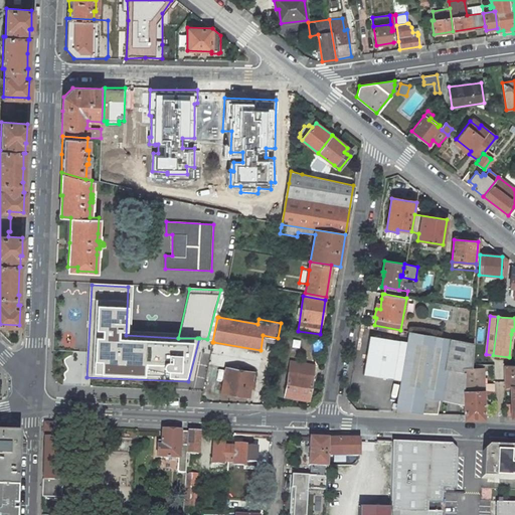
[(392,408),(421,412),(437,413),(440,399),(464,404),(464,390),(464,369),(472,368),(472,364),(473,343),(410,332),(408,341),(369,335),(363,373),(401,380),(397,404),(393,403),(392,408)]
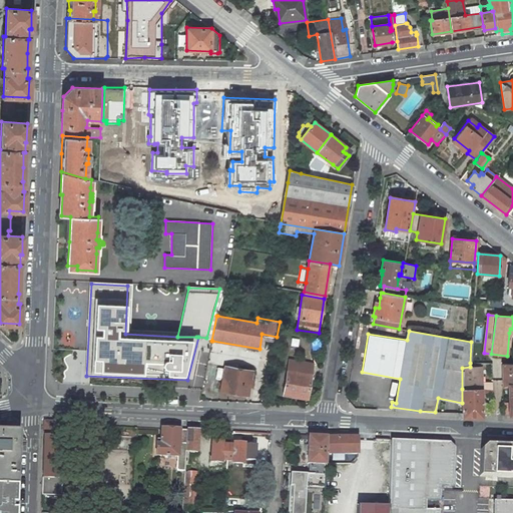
[(313,366),(289,362),(284,395),(308,399),(309,388),(310,384),(313,366)]
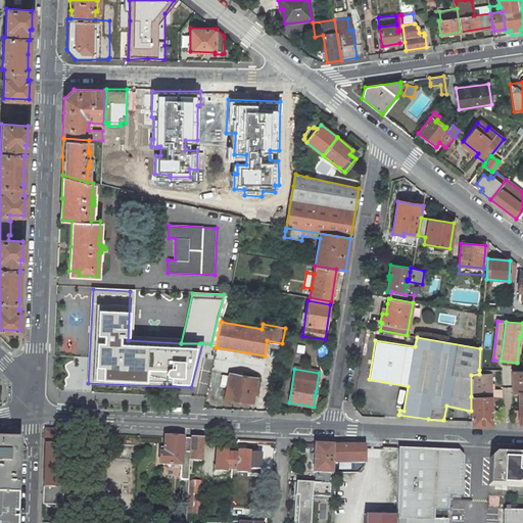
[(522,392),(522,371),(512,371),(513,392),(518,392),(522,392)]
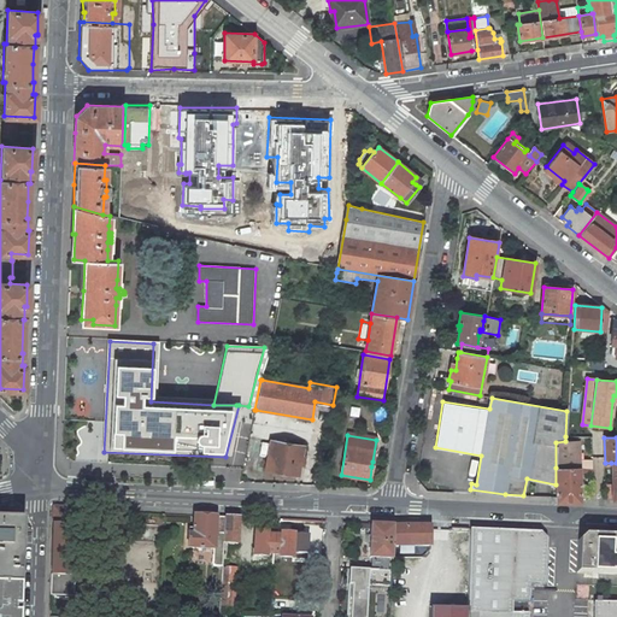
[(289,474),(298,476),(304,446),(271,440),(265,470),(275,471),(274,474),(276,476),(287,477),(289,476),(289,474)]
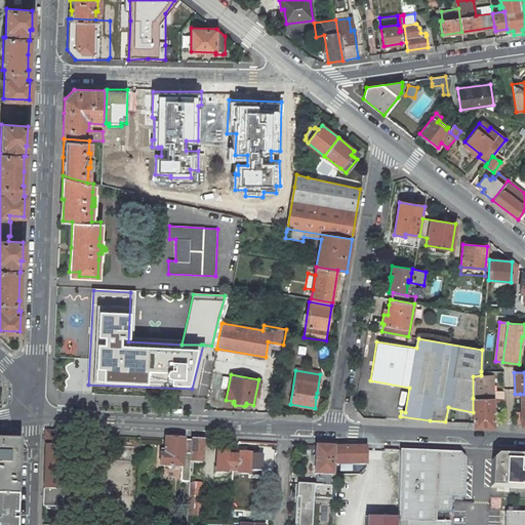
[(473,376),(473,398),(493,398),(494,398),(494,395),(493,395),(492,375),(481,375),(473,376)]
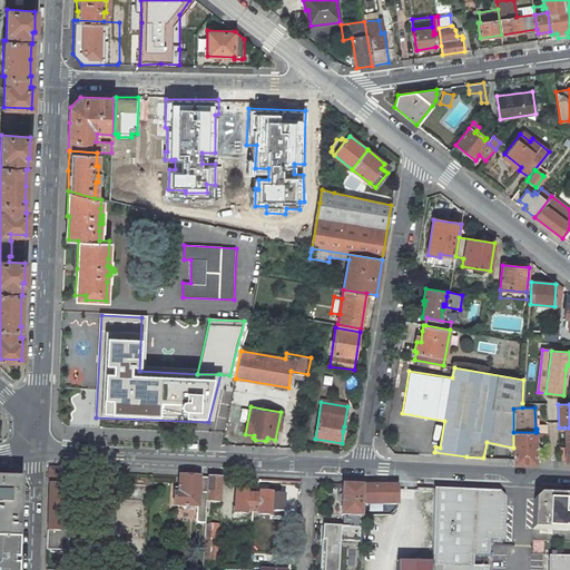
[(536,463),(536,432),(513,432),(513,448),(513,463),(536,463)]
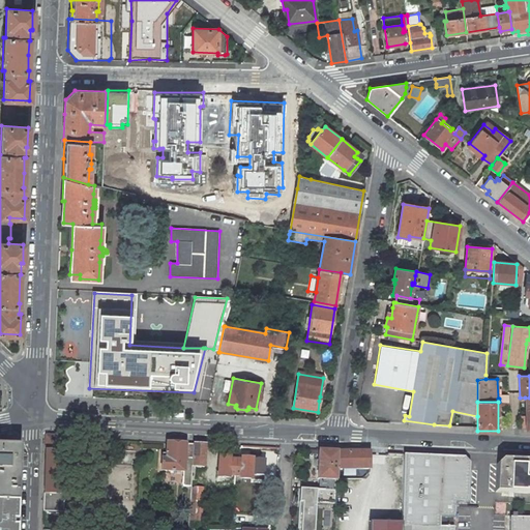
[(46,434),(46,449),(61,449),(61,435),(46,434)]
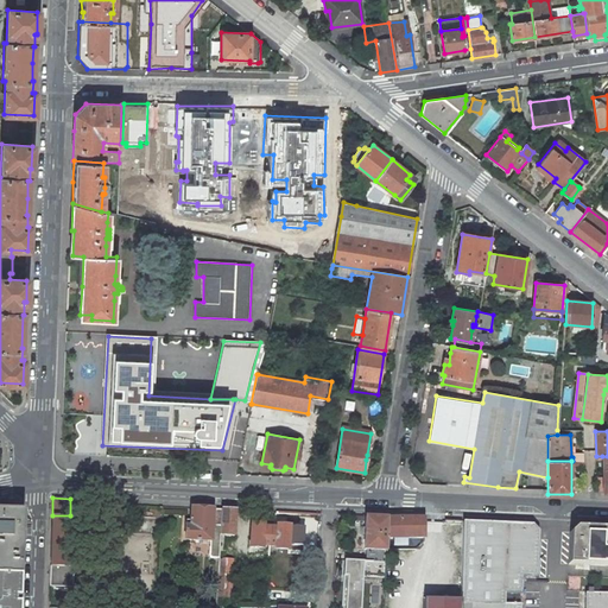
[(220,550),(220,536),(221,510),(191,508),(191,512),(191,521),(190,526),(185,526),(185,539),(210,540),(210,557),(219,558),(220,550)]
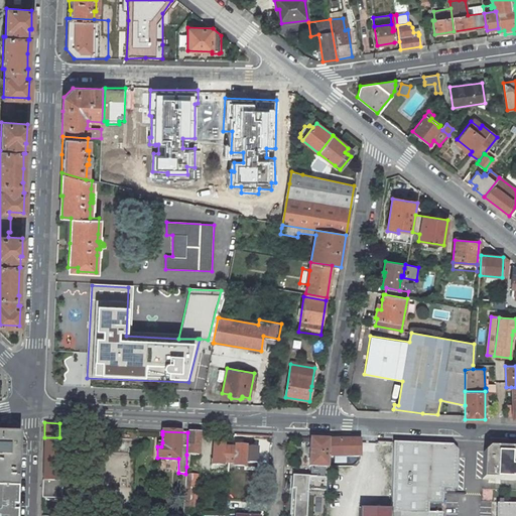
[(18,456),(19,434),(0,432),(0,487),(13,488),(17,488),(18,456)]
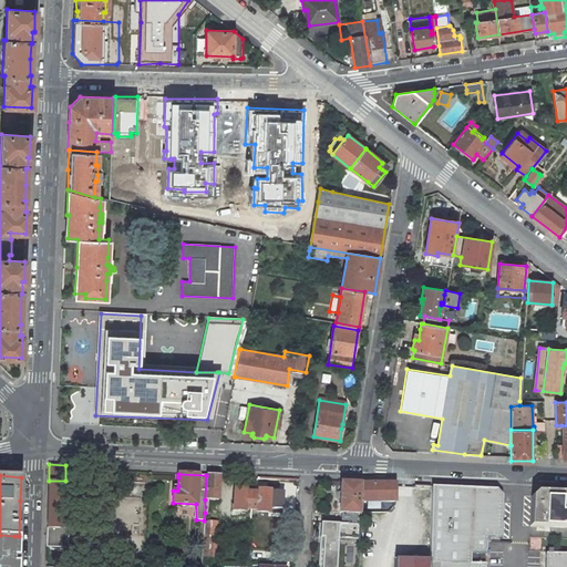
[(209,500),(218,501),(219,476),(206,475),(205,500),(209,500)]
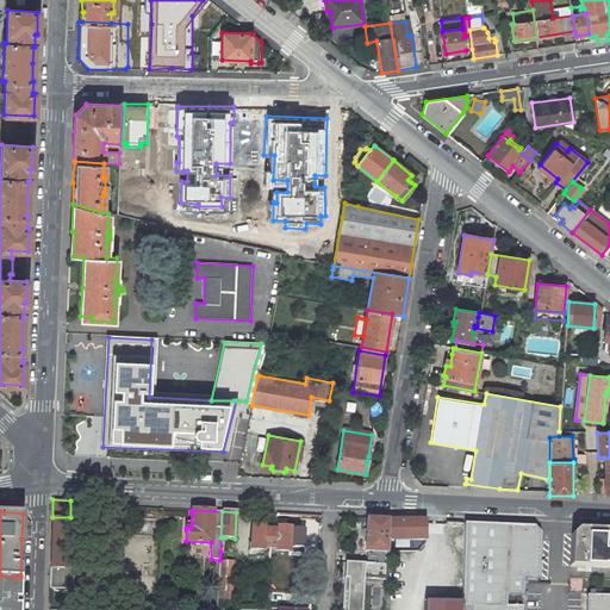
[(76,556),(70,556),(72,529),(72,517),(70,517),(53,517),(51,534),(50,568),(76,568),(76,556)]
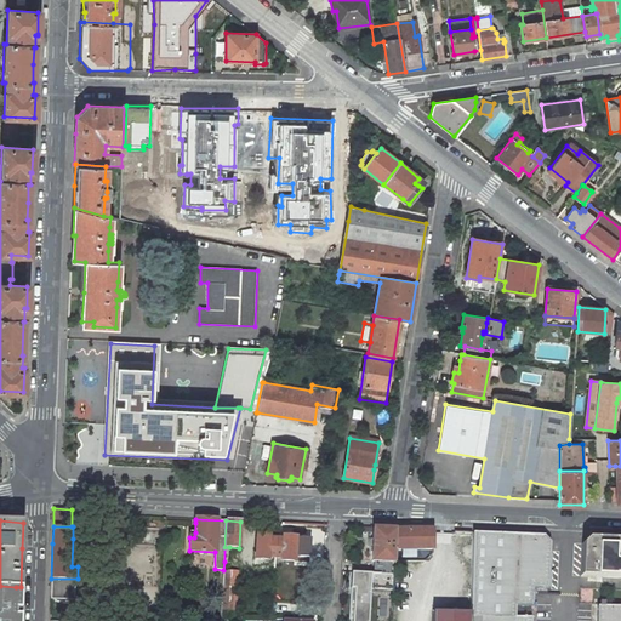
[(386,562),(394,563),(397,530),(374,528),(372,541),(372,547),(371,562),(386,562)]
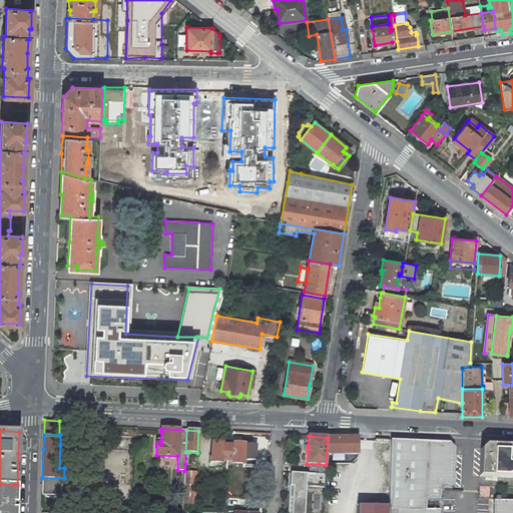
[(358,454),(358,437),(328,438),(327,454),(358,454)]
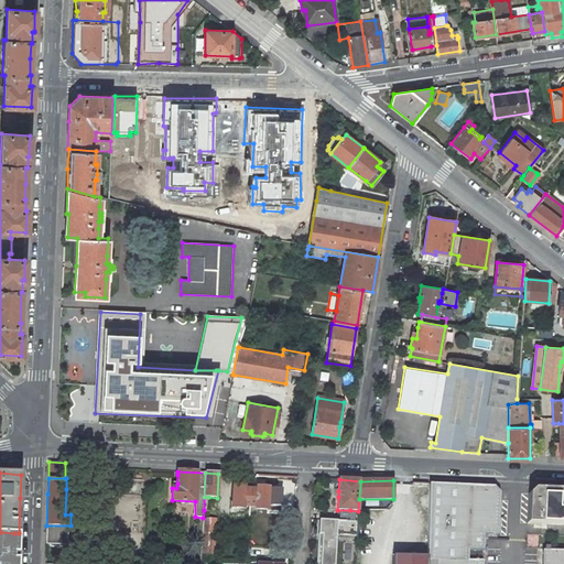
[(481,563),(483,550),(483,534),(497,535),(499,500),(494,500),(495,494),(489,494),(489,487),(429,484),(427,557),(426,563),(481,563)]
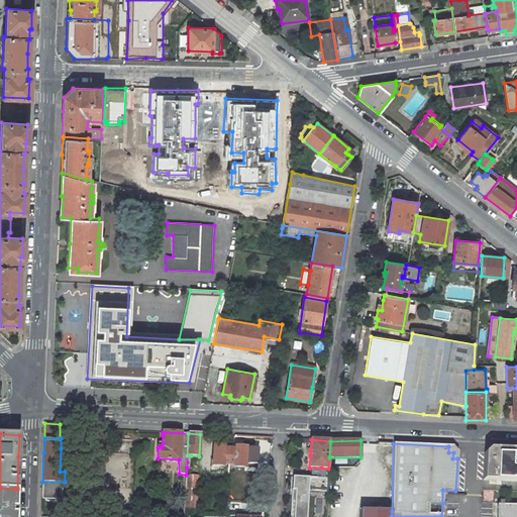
[(74,445),(61,448),(60,472),(65,472),(65,482),(42,482),(42,499),(63,500),(63,489),(77,490),(74,462),(77,449),(74,445)]
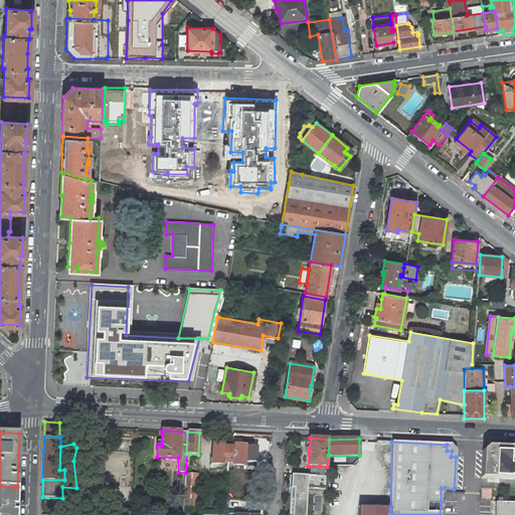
[(222,462),(228,462),(229,447),(223,447),(223,444),(213,444),(212,463),(222,464),(222,462)]
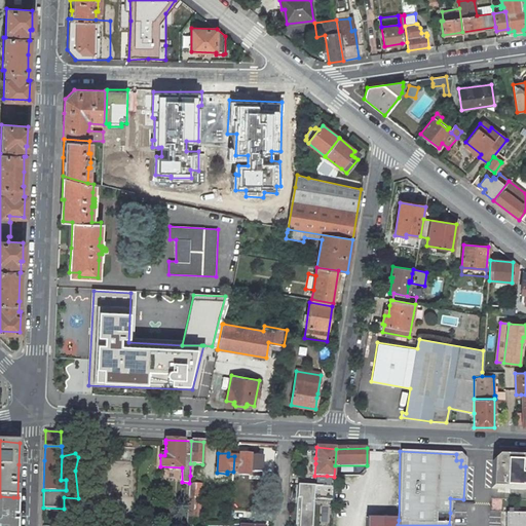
[(258,465),(250,464),(251,455),(240,454),(240,456),(234,456),(233,472),(239,473),(239,475),(257,476),(258,465)]
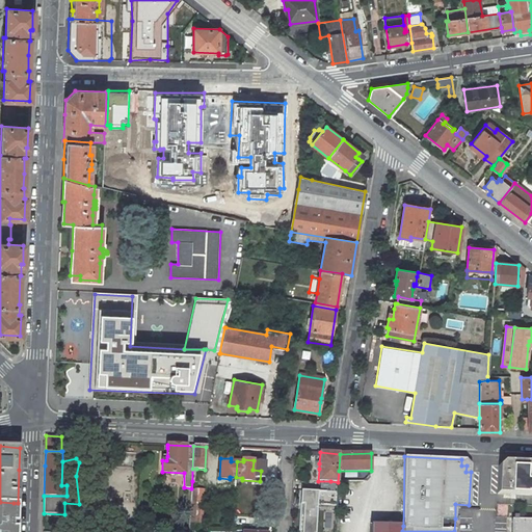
[(471,472),(471,467),(463,459),(461,459),(461,466),(467,466),(466,472),(471,472)]
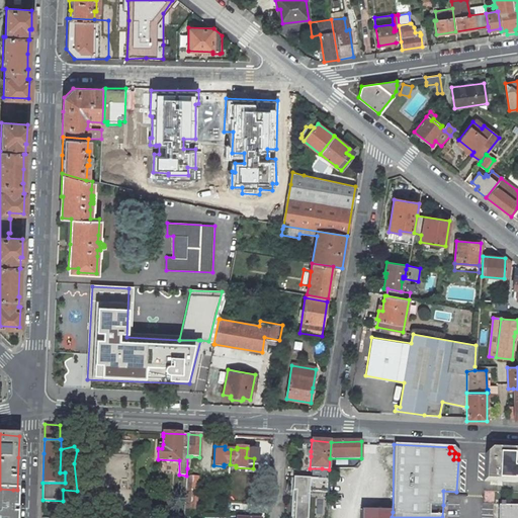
[(517,449),(491,449),(486,454),(484,481),(509,482),(509,473),(509,472),(510,470),(511,469),(512,468),(513,468),(514,468),(517,467),(517,449)]
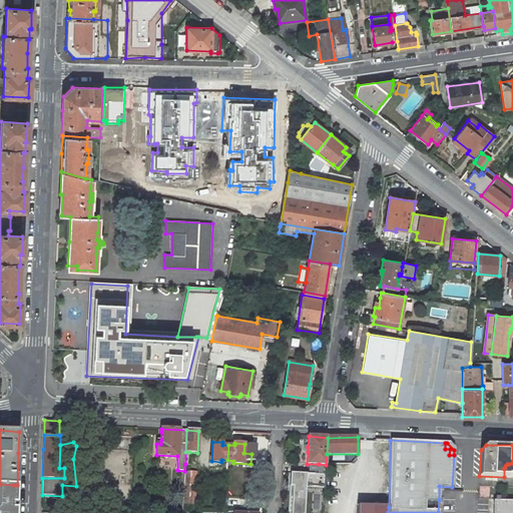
[(512,477),(512,463),(509,464),(508,464),(507,464),(506,465),(505,466),(504,468),(504,469),(504,477),(512,477)]
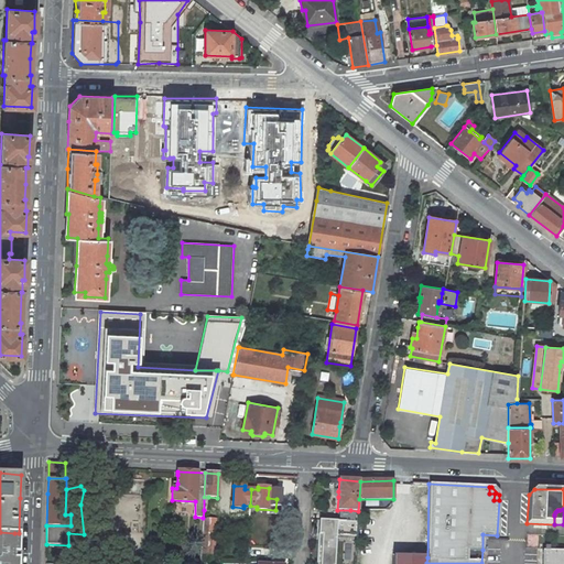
[(201,556),(213,556),(215,520),(203,519),(203,523),(201,556)]
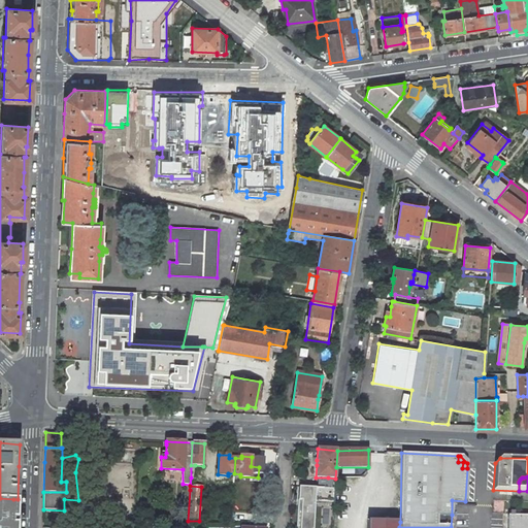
[(335,488),(328,488),(300,487),(297,527),(315,527),(317,501),(334,502),(335,488)]
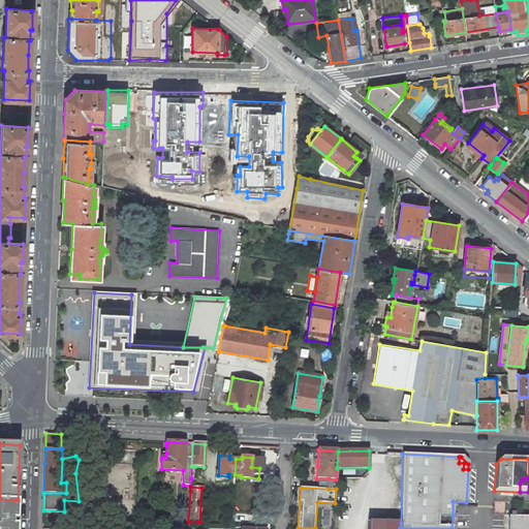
[(0,499),(0,528),(12,528),(13,500),(0,499)]
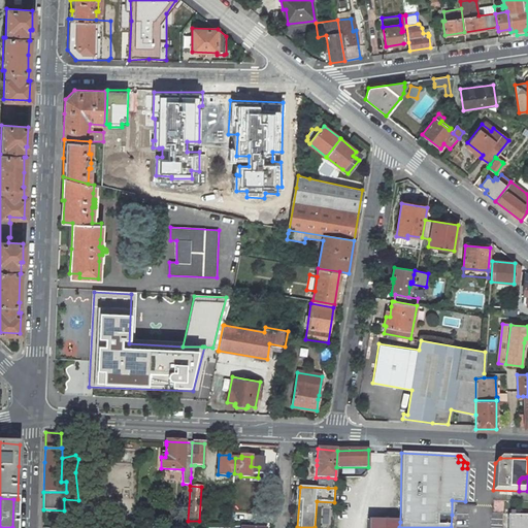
[(62,527),(76,527),(78,500),(64,499),(64,510),(62,527)]
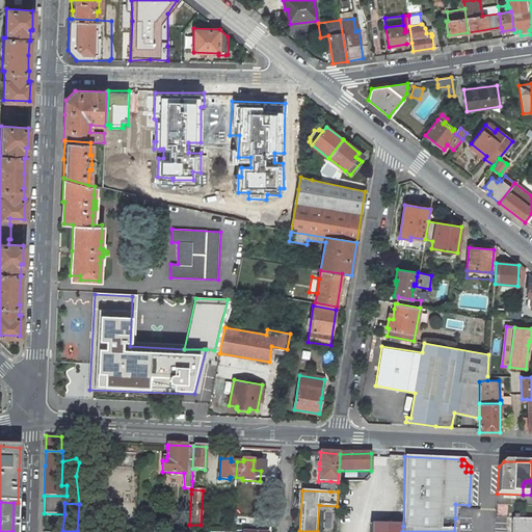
[(531,531),(531,520),(517,520),(517,515),(514,515),(514,520),(512,520),(511,531),(531,531)]
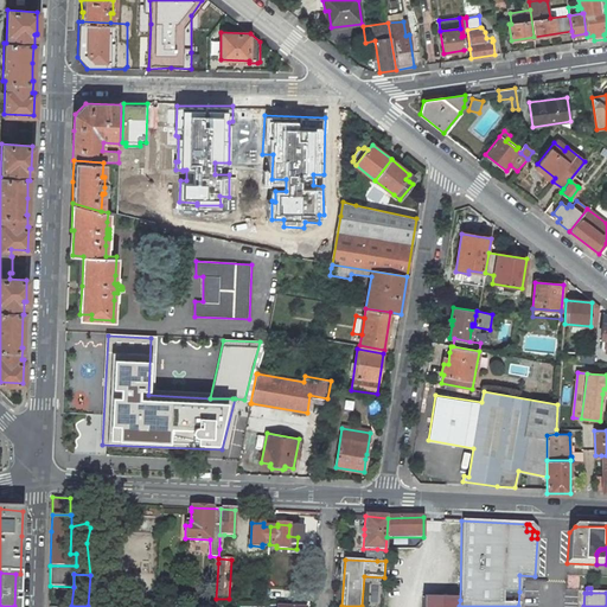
[(378,589),(370,593),(372,602),(382,599),(378,589)]
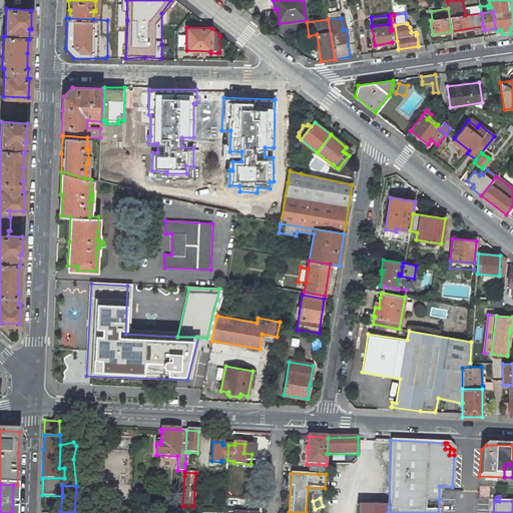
[(243,500),(243,509),(259,510),(259,501),(243,500)]
